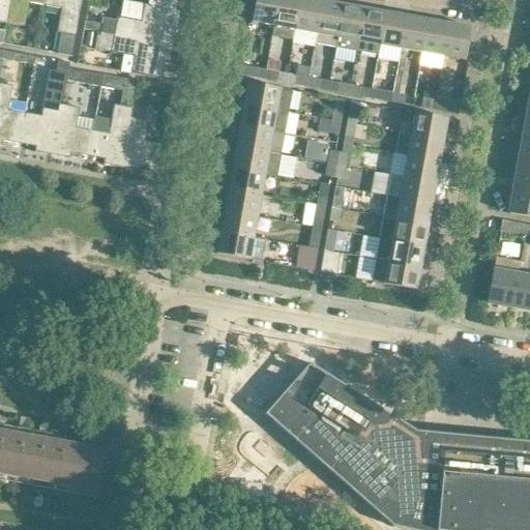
[(0,0),(0,23),(7,25),(10,0),(0,0)]
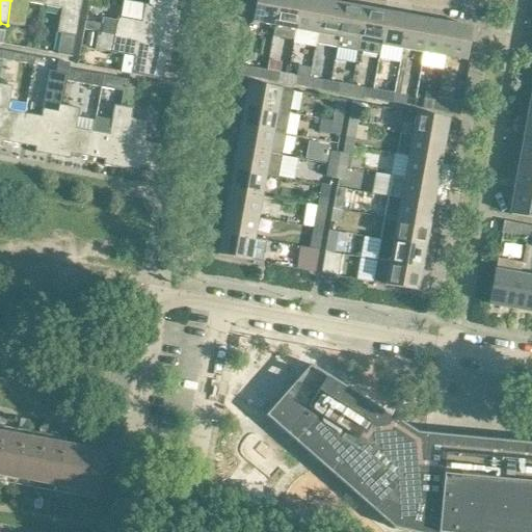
[(30,4),(47,7),(48,0),(10,0),(7,25),(26,28),(30,4)]
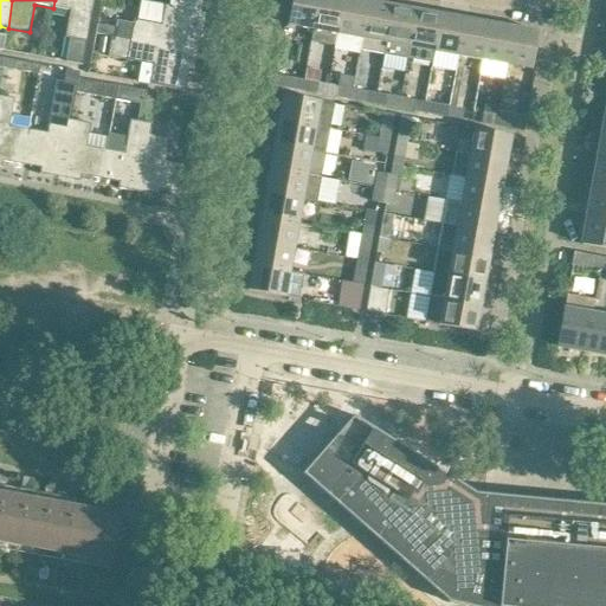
[(55,0),(53,8),(71,11),(66,39),(71,39),(66,64),(84,66),(88,43),(95,0),(55,0)]
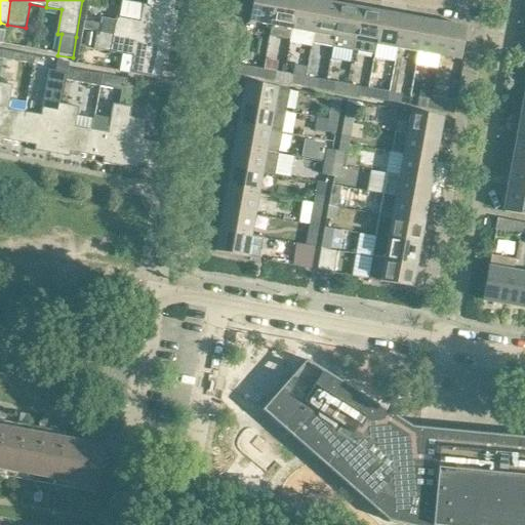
[(144,4),(144,5),(173,10),(174,0),(149,0),(149,5),(144,4)]
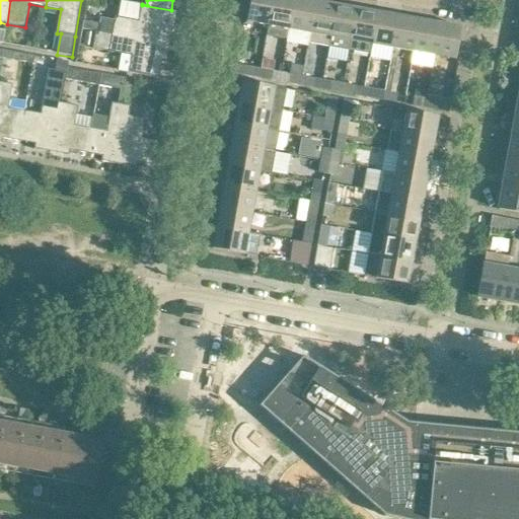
[(272,0),(250,0),(246,21),(268,25),(272,0)]
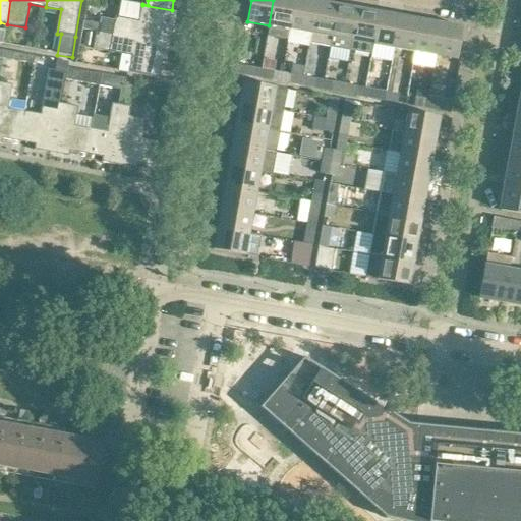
[(288,41),(290,30),(295,0),(273,0),(269,25),(267,37),(288,41)]
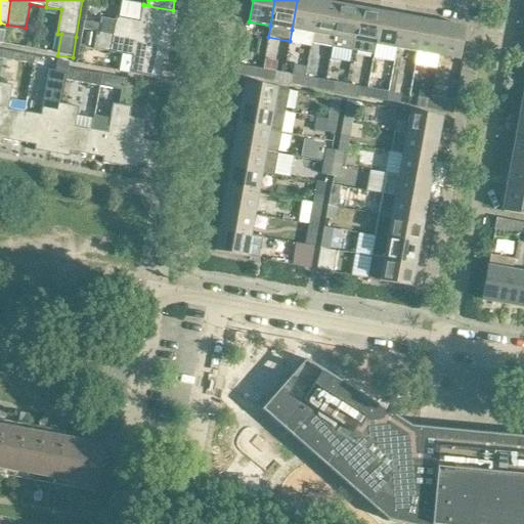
[(297,0),(292,30),(290,41),(289,44),(310,48),(310,45),(318,1),(312,0),(297,0)]
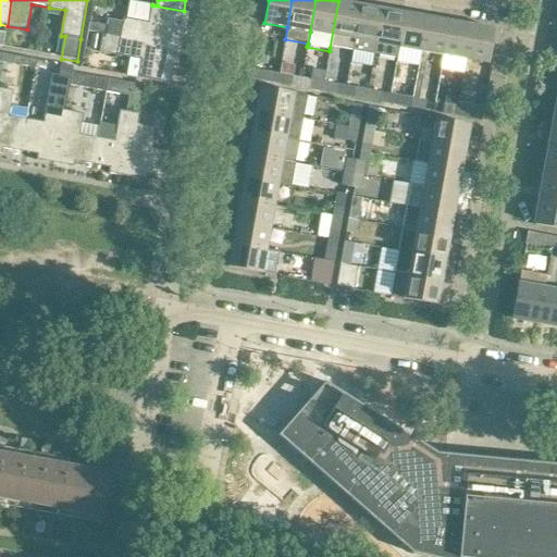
[(330,48),(353,51),(361,5),(338,1),(330,48)]
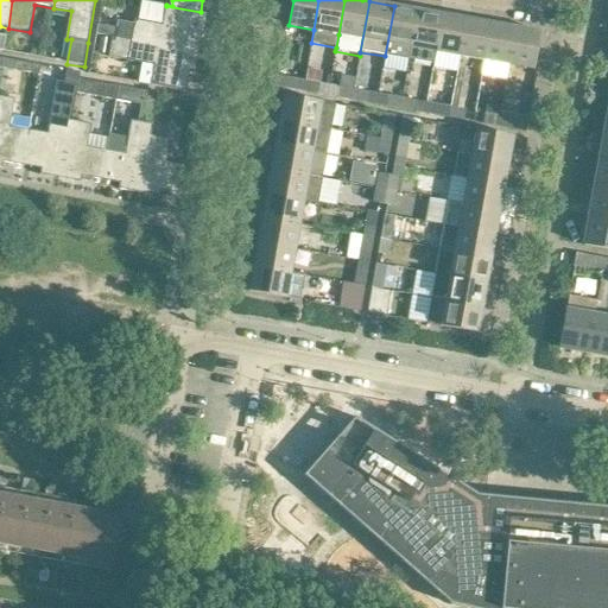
[(96,35),(113,37),(198,52),(203,32),(197,31),(201,12),(166,6),(163,25),(135,19),(134,25),(119,23),(118,30),(97,25),(96,35)]
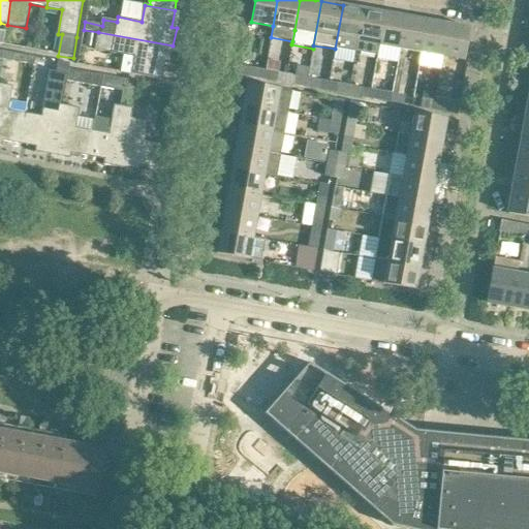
[(343,5),(335,49),(355,53),(364,9),(343,5)]
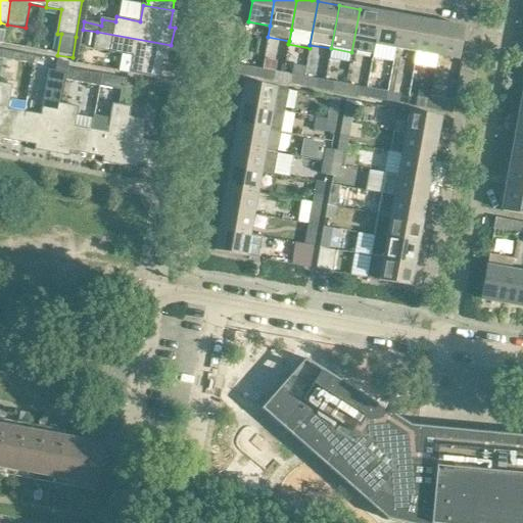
[(373,56),(375,45),(380,12),(360,9),(351,52),(373,56)]
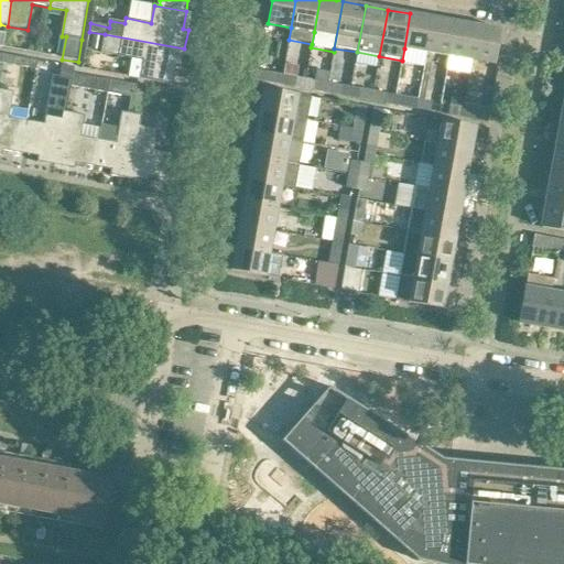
[(433,18),(410,13),(404,49),(426,52),(433,18)]
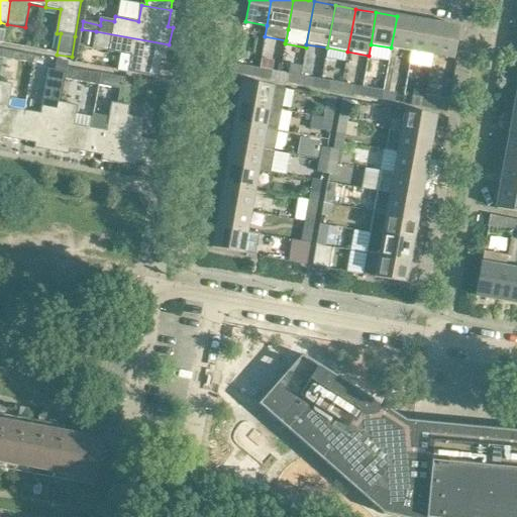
[(417,20),(397,16),(391,47),(412,52),(417,20)]
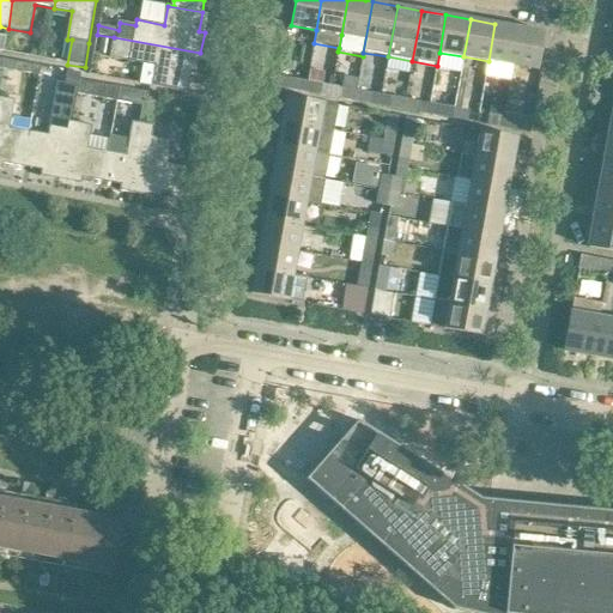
[(489,61),(513,66),(520,28),(495,24),(489,61)]
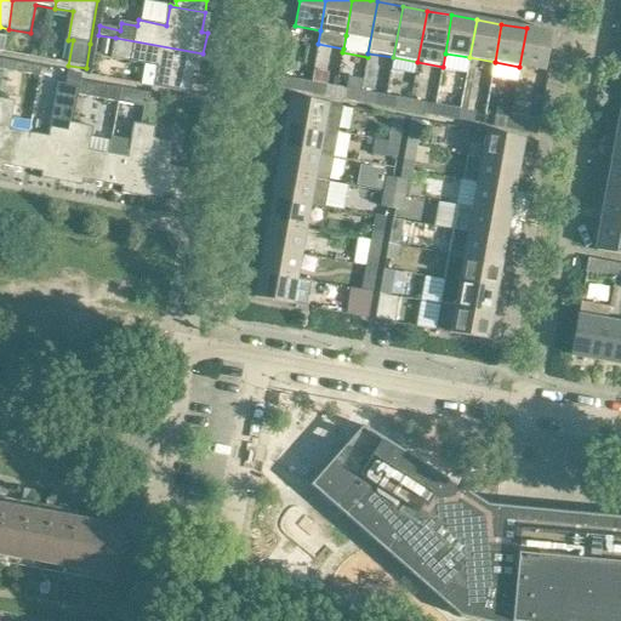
[(527,28),(519,67),(545,72),(552,33),(527,28)]
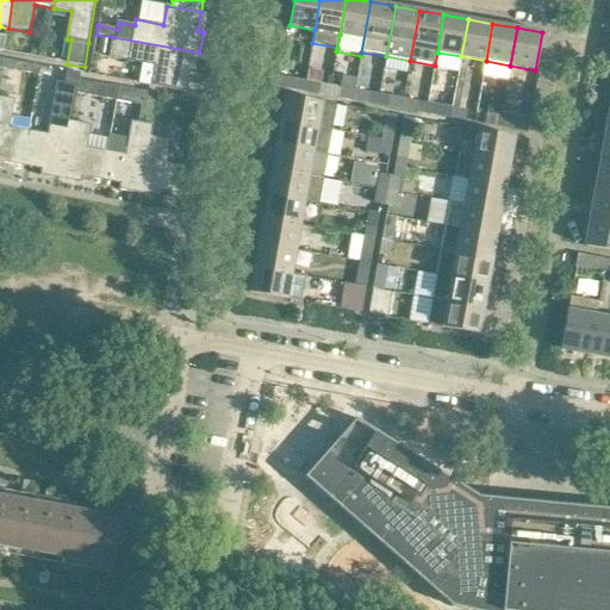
[(184,92),(186,92),(190,73),(195,74),(199,53),(113,37),(110,57),(156,67),(153,86),(184,92)]
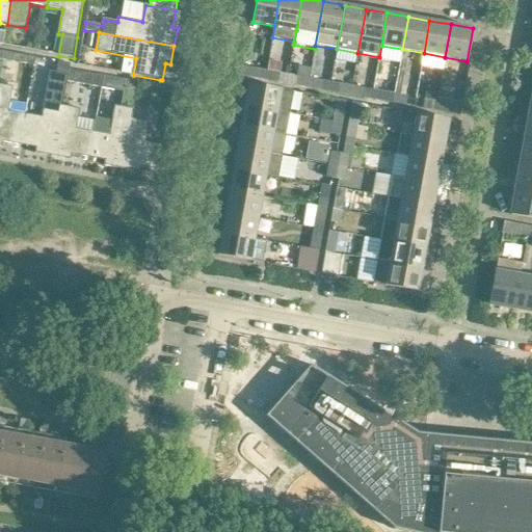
[(35,65),(36,57),(2,51),(0,60),(35,65)]
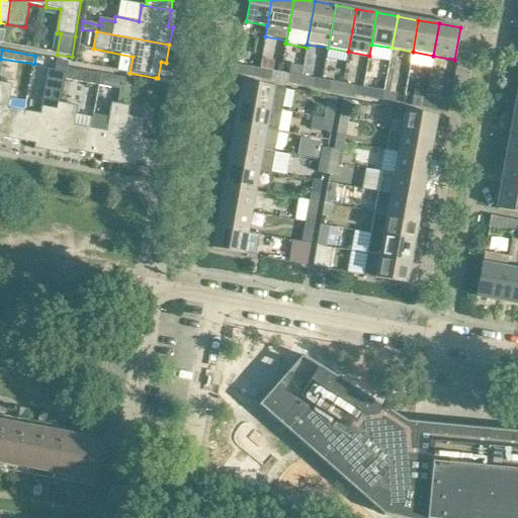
[(234,74),(258,78),(260,69),(236,64),(234,74)]
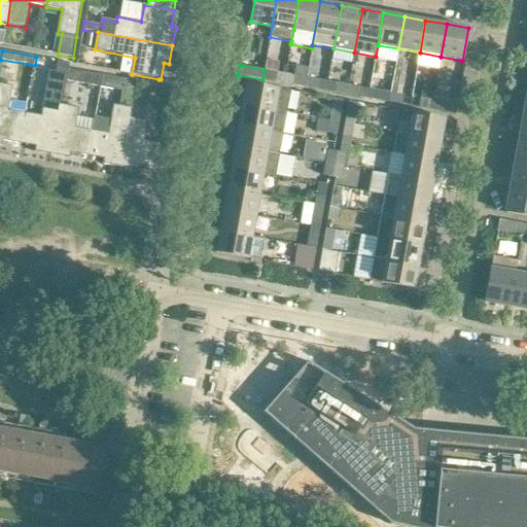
[(103,75),(69,69),(67,80),(101,86),(103,75)]
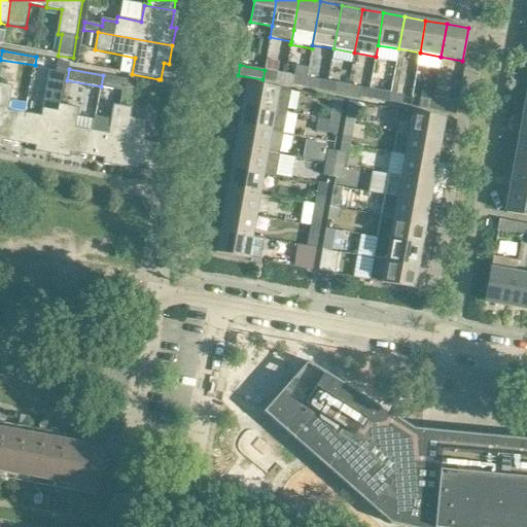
[(285,74),(265,70),(262,79),(284,83),(285,74)]
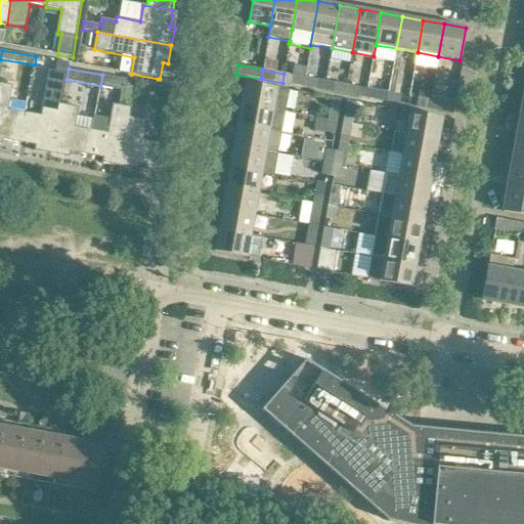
[(282,83),(303,86),(305,77),(284,74),(282,83)]
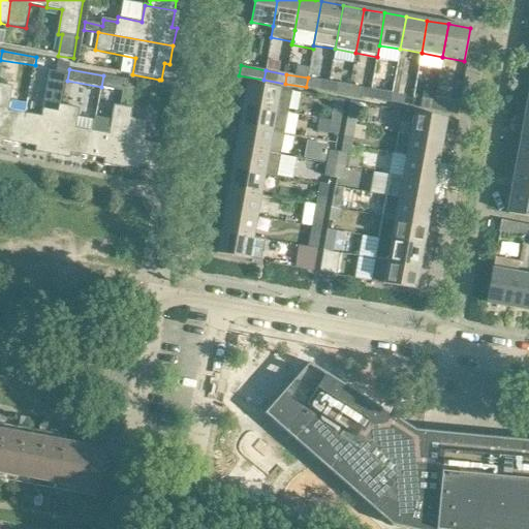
[(306,87),(328,91),(329,82),(308,78),(306,87)]
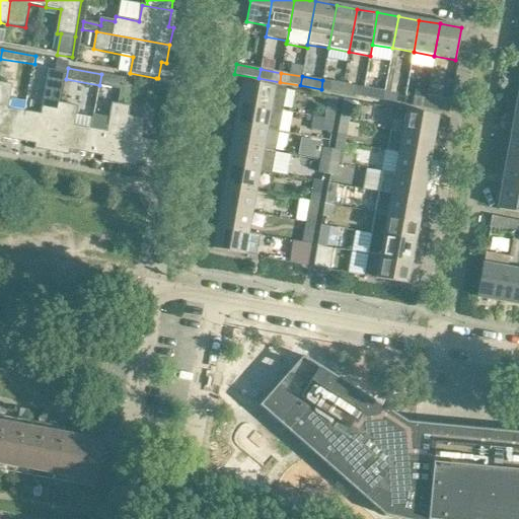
[(135,80),(124,78),(121,94),(132,96),(135,80)]
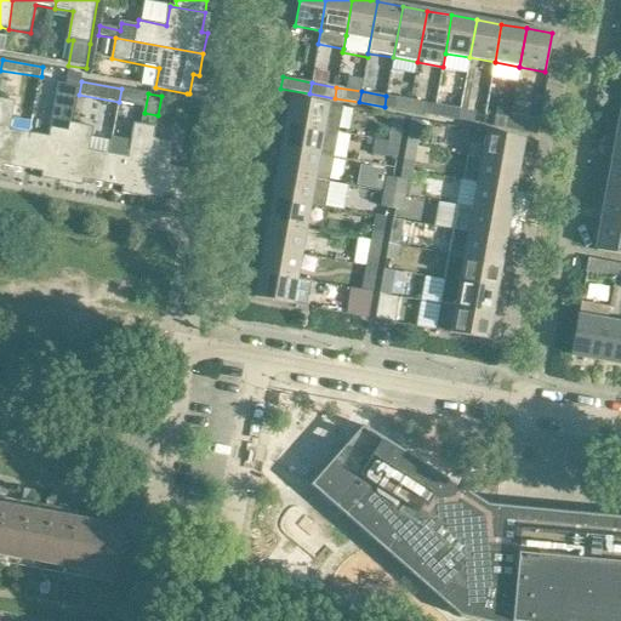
[(411,101),(386,96),(385,107),(409,112),(411,101)]
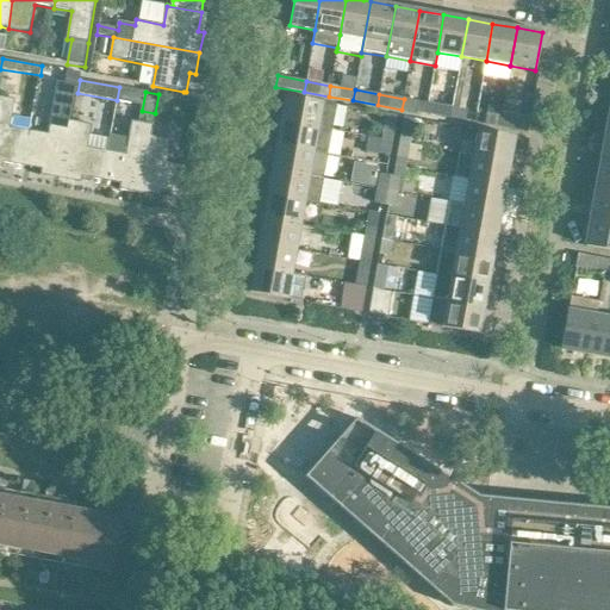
[(285,95),(281,120),(332,130),(336,105),(285,95)]
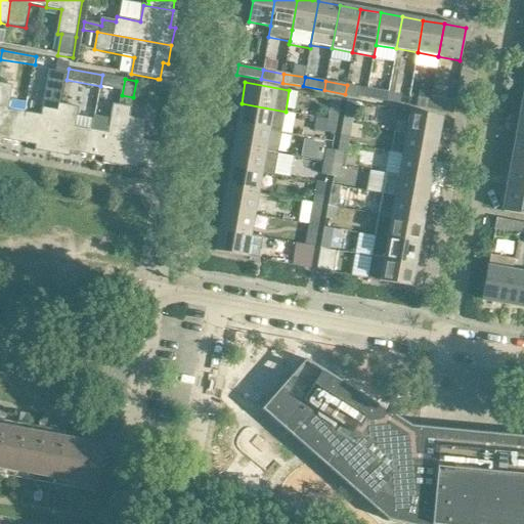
[(20,143),(25,118),(26,113),(9,111),(14,86),(0,83),(0,143),(2,144),(3,140),(20,143)]
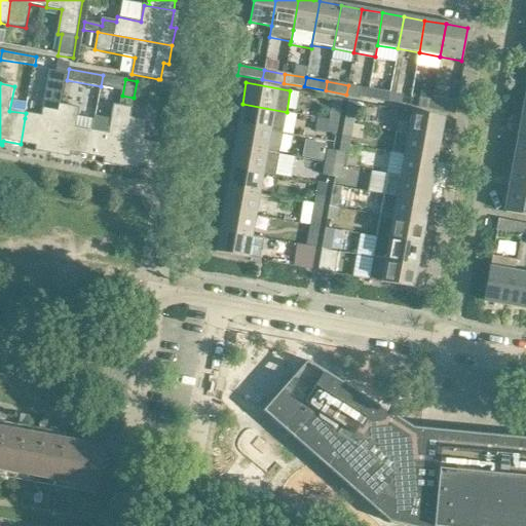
[(361,87),(348,85),(346,95),(359,97),(361,87)]
